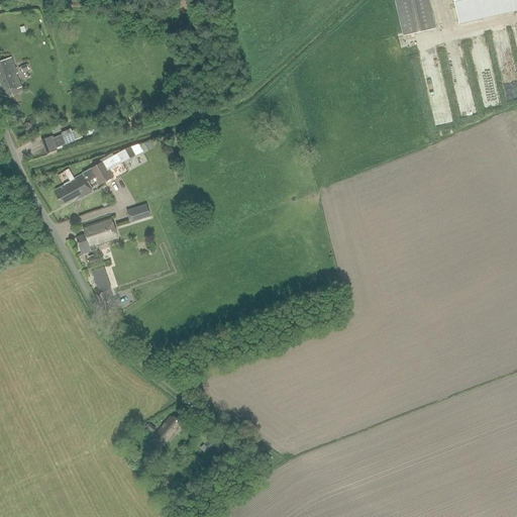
[(394,0),(403,35),(436,28),(429,0),(394,0)]
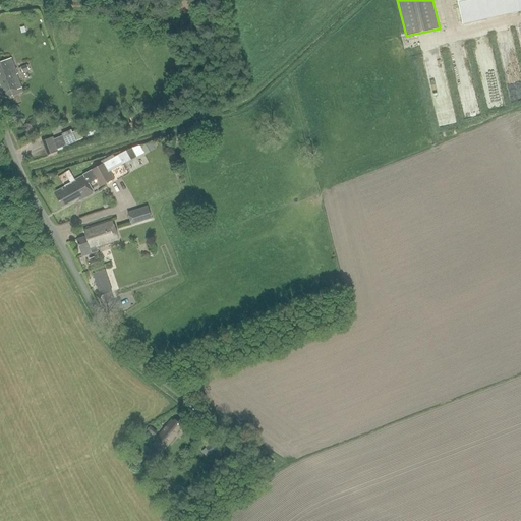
[(520,0),(457,0),(463,23),(520,9),(520,0)]
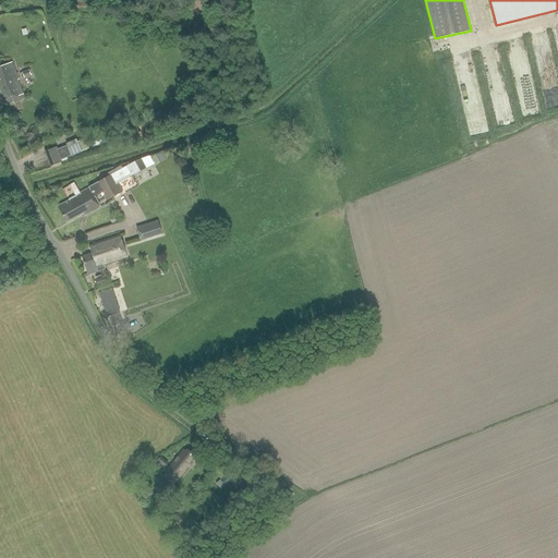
[(0,88),(1,92),(0,91),(0,100),(2,106),(24,98),(12,62),(0,65),(0,88)]
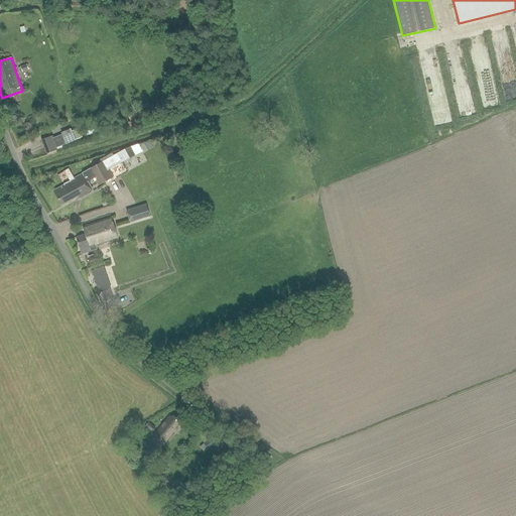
[(61,133),(67,144),(82,137),(79,129),(73,131),(72,129),(61,133)]
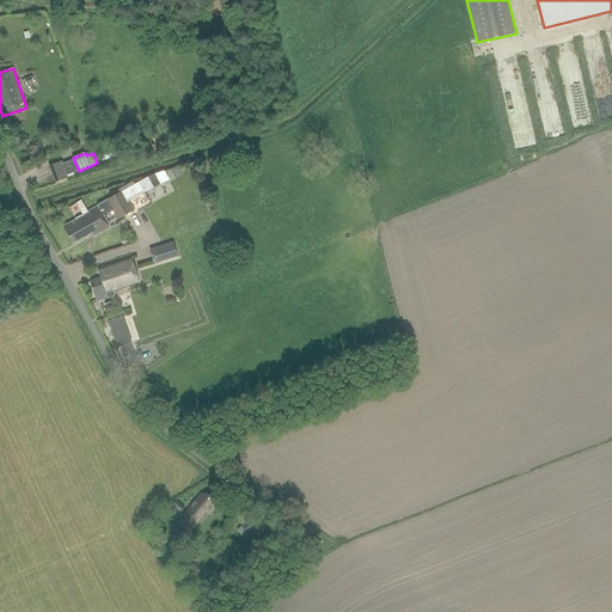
[(62,160),(49,166),(55,182),(74,175),(69,163),(65,165),(62,160)]
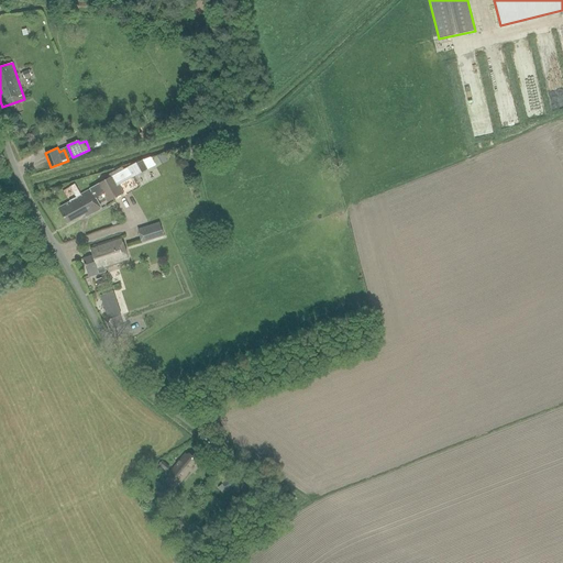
[(152,157),(143,161),(147,169),(156,165),(152,157)]
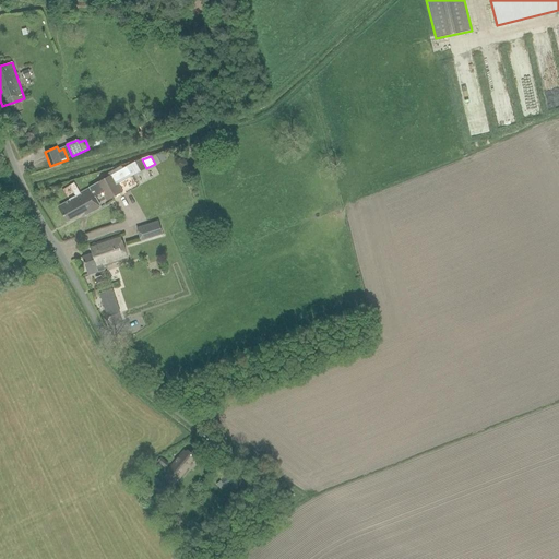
[(75,197),(59,206),(67,221),(84,211),(85,214),(99,206),(94,195),(102,191),(106,199),(121,191),(118,185),(146,168),(141,159),(90,188),(81,192),(74,182),(69,186),(75,197)]
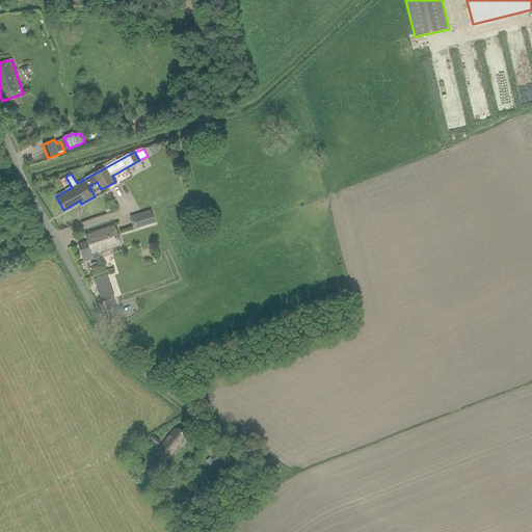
[(155,224),(151,211),(130,217),(134,231),(155,224)]
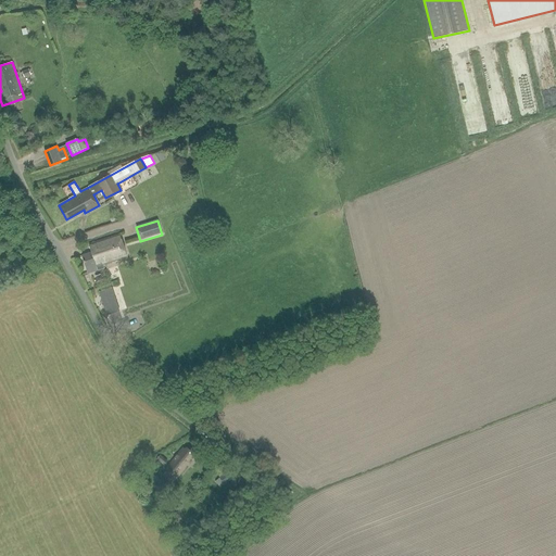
[(102,263),(125,255),(118,232),(88,242),(91,251),(81,254),(87,273),(103,267),(102,263)]
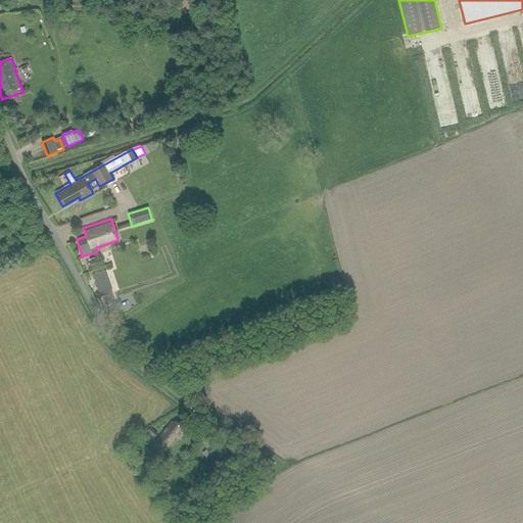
[(105,272),(93,275),(97,287),(109,283),(105,272)]
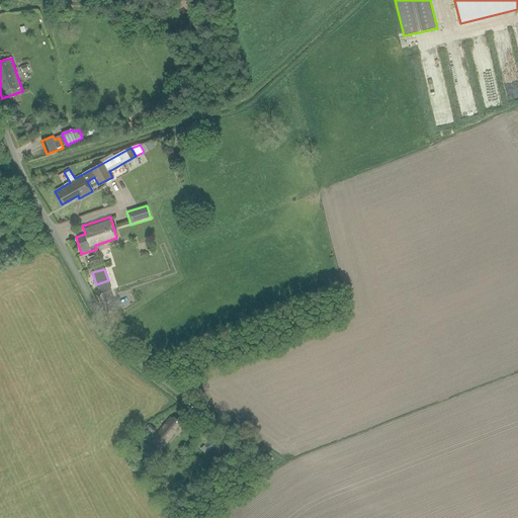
[(154,438),(155,438),(151,443),(161,450),(177,430),(176,429),(181,423),(174,418),(173,419),(171,418),(154,438)]
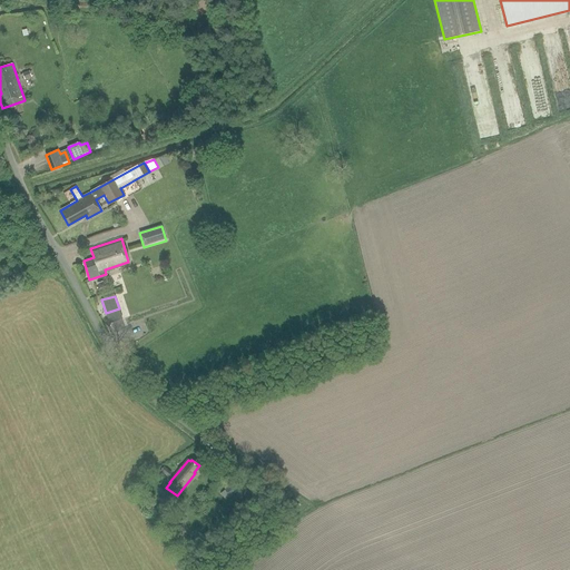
[(172,473),(164,467),(160,471),(168,477),(172,473)]
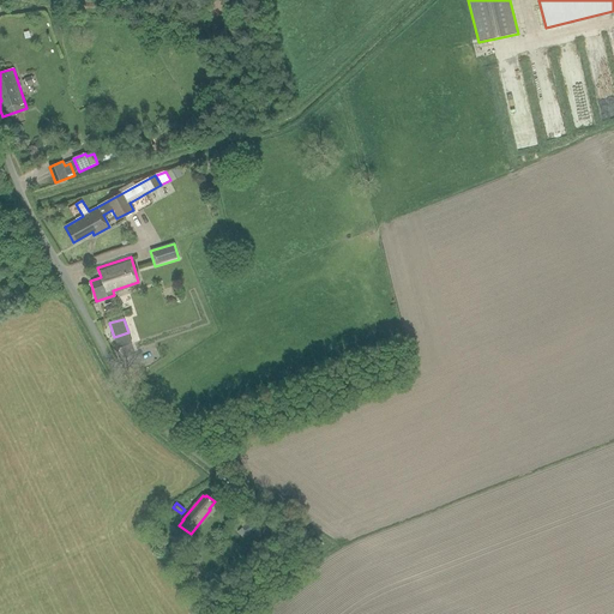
[(247,535),(262,524),(254,515),(240,525),(247,535)]
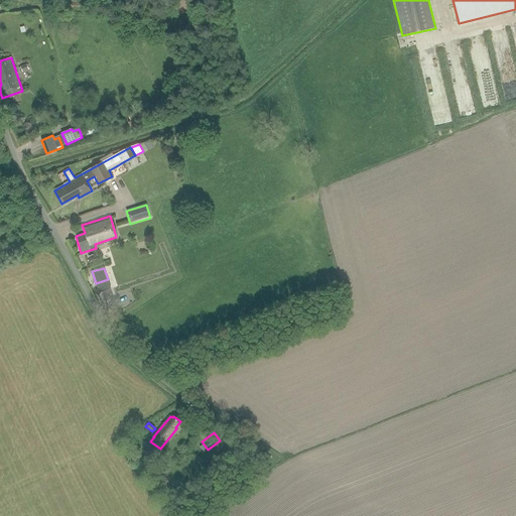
[(223,452),(218,456),(223,462),(237,450),(232,443),(223,450),(223,452)]
